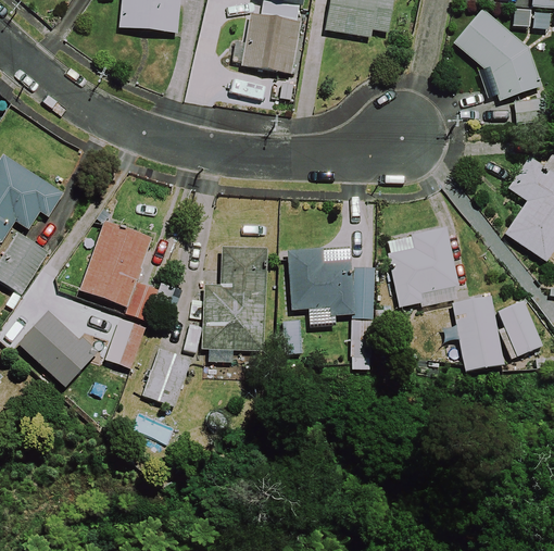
[(122,0),(121,28),(177,32),(179,0),(122,0)]
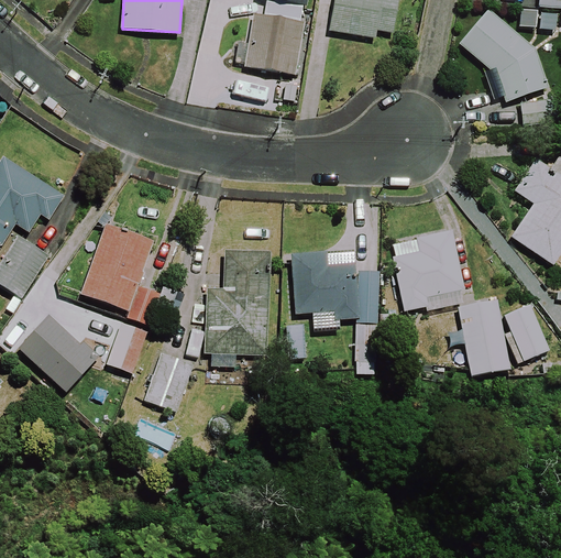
[(303,3),(305,4),(305,0),(266,0),(263,15),(252,14),(248,43),(239,42),(235,65),(296,74),(304,22),(299,21),(303,3)]
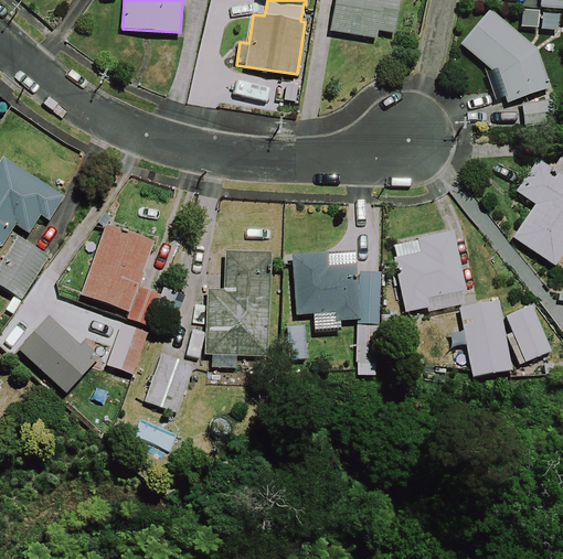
[(333,0),(329,31),(375,39),(376,30),(394,33),(400,0),(333,0)]
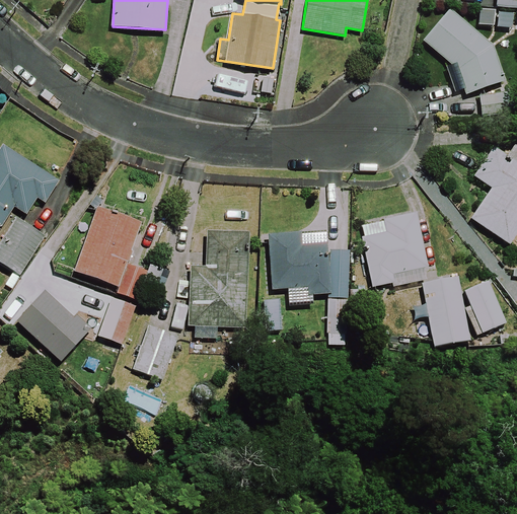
[(491,45),(449,10),(425,38),(456,69),(465,94),(503,81),(491,45)]
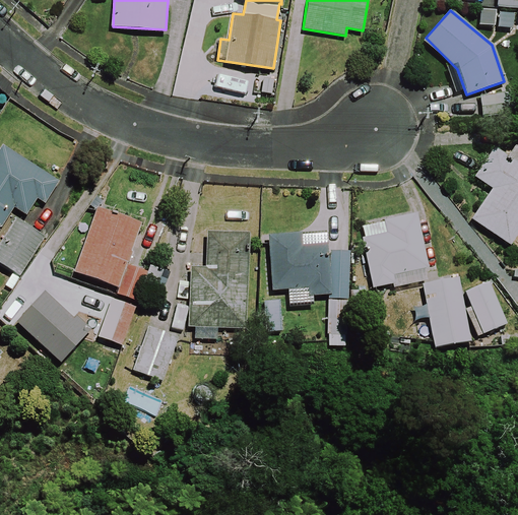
[(514,110),(509,89),(478,95),(483,116),(514,110)]
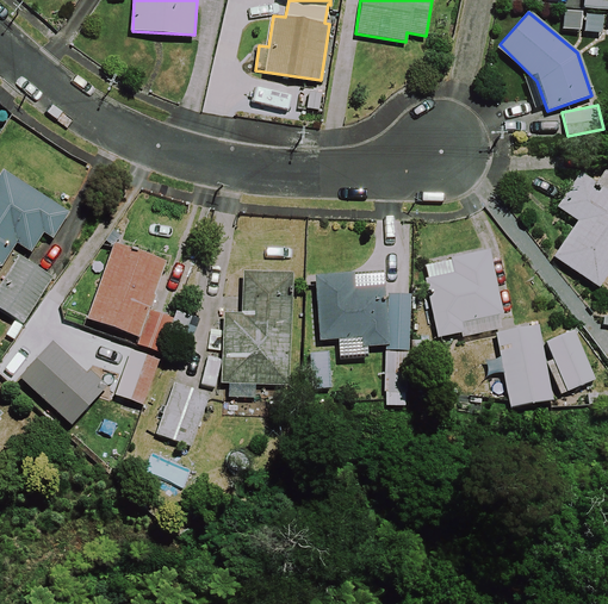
[(68,211),(1,172),(0,174),(0,265),(14,242),(31,251),(42,232),(53,238),(68,211)]
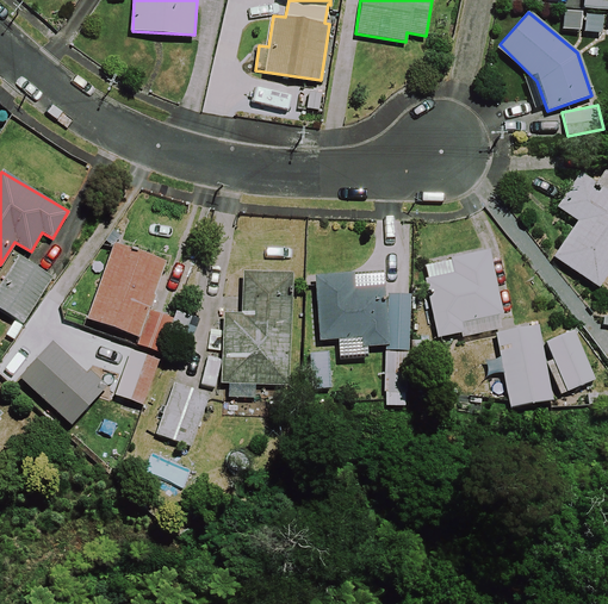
[(607,191),(579,172),(557,205),(577,219),(553,255),(597,286),(607,271),(607,191)]
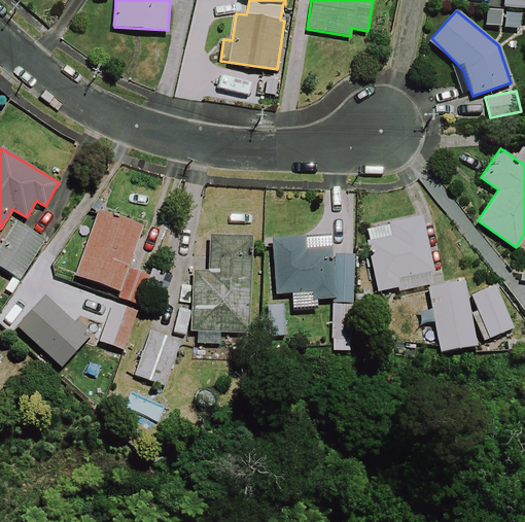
[(99,211),(75,274),(117,289),(114,296),(134,303),(145,273),(129,267),(143,228),(99,211)]
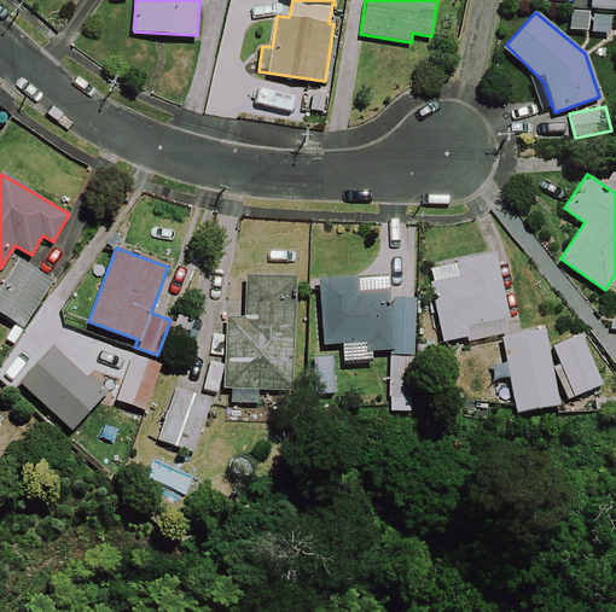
[(507,332),(494,252),(455,258),(458,277),(433,280),(443,343),(507,332)]
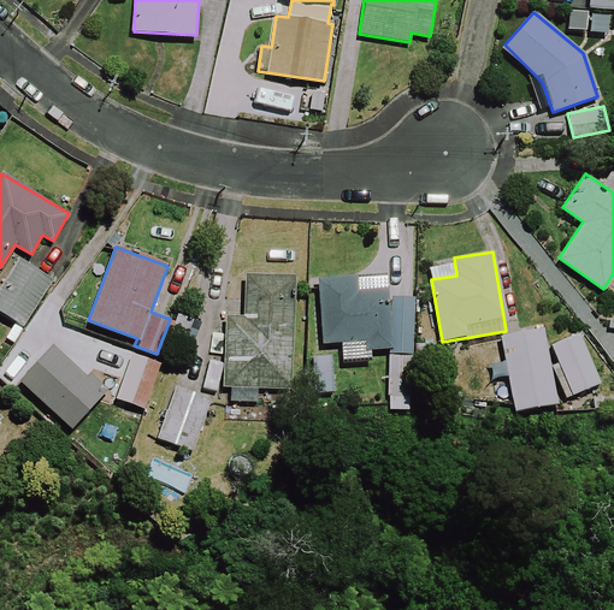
[(52,278),(19,258),(0,286),(0,311),(23,325),(52,278)]
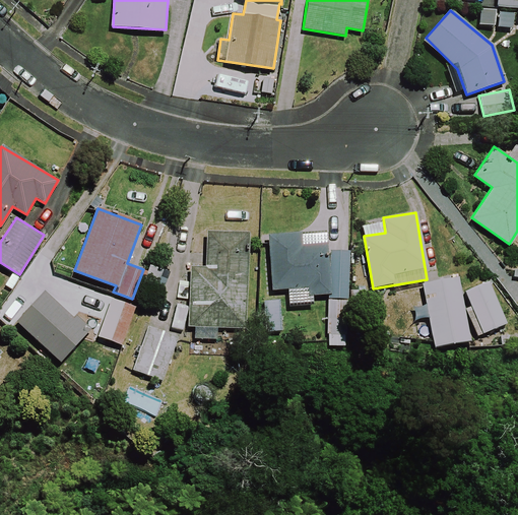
[(246,235),(207,233),(206,268),(193,267),(190,326),(242,328),(246,235)]
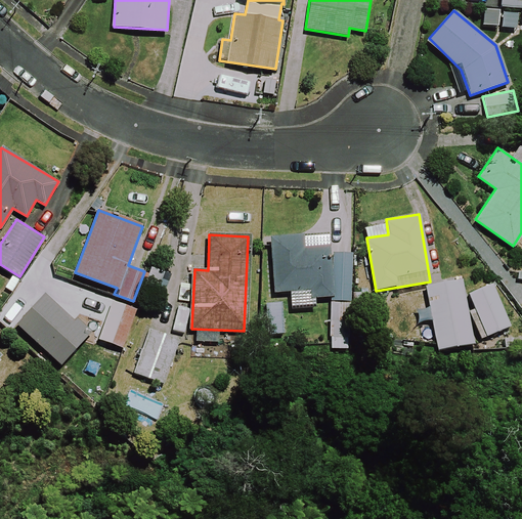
[(328,264),(327,234),(271,238),(273,291),(309,290),(310,297),(334,296),(333,263),(328,264)]
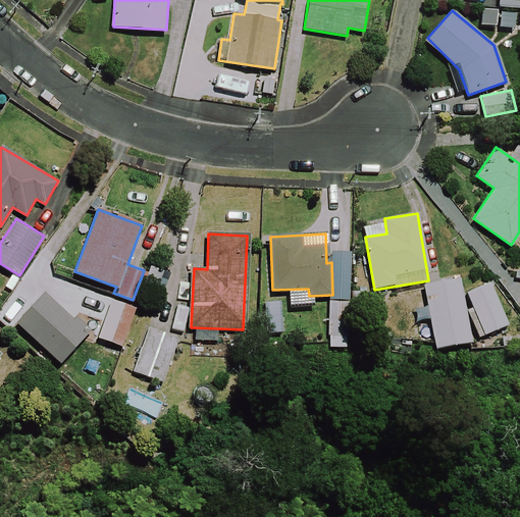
[(471,343),(459,275),(424,282),(435,349),(471,343)]
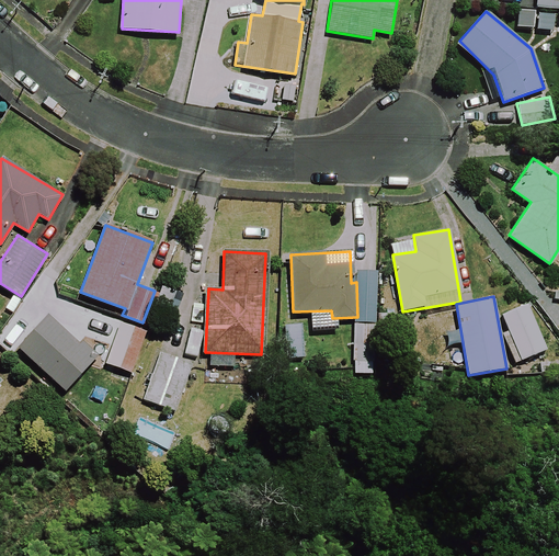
[(545,350),(527,304),(499,315),(517,361),(545,350)]
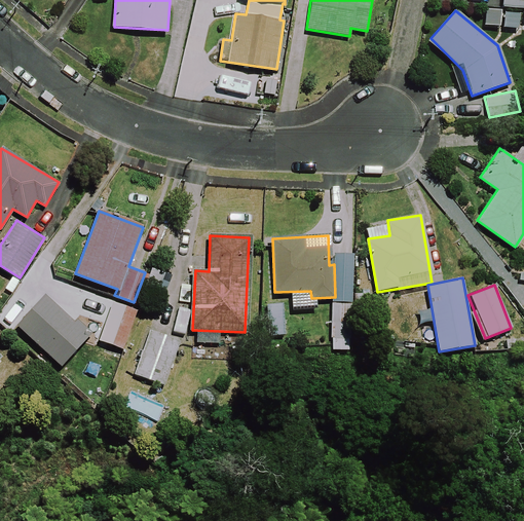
[(88,335),(44,295),(17,326),(62,365),(88,335)]
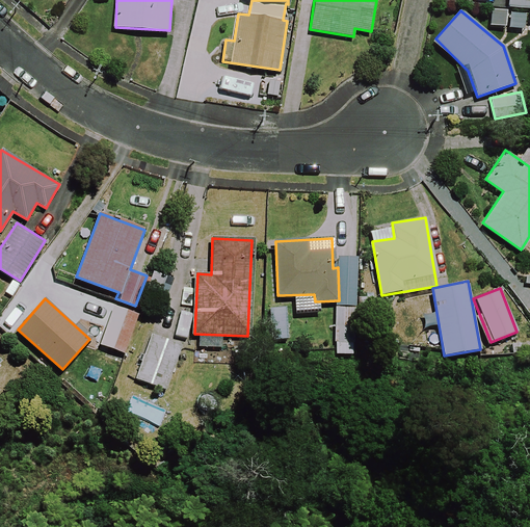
[(104,344),(101,354),(118,361),(123,350),(125,351),(138,312),(114,304),(100,343),(104,344)]
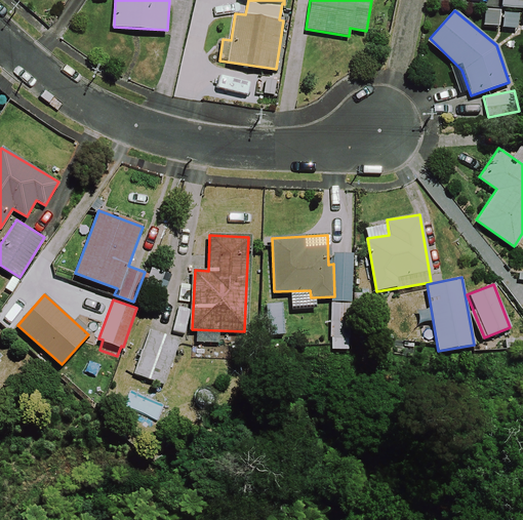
[(177,338),(150,330),(136,373),(165,382),(177,338)]
